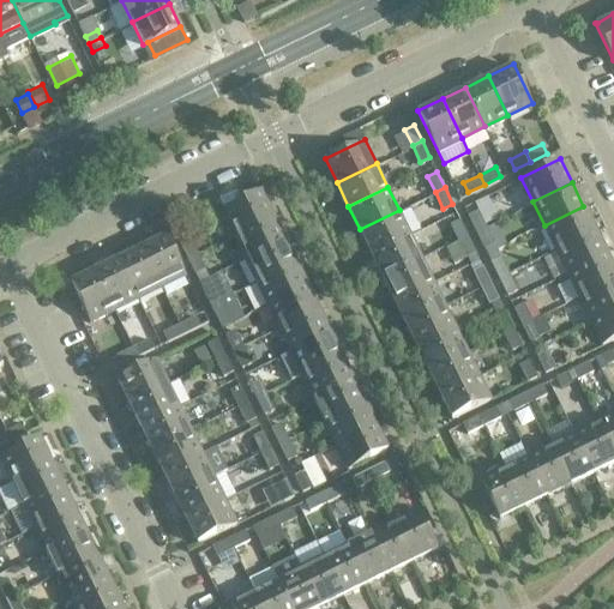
[(222,209),(233,234),(272,215),(260,190),(222,209)]
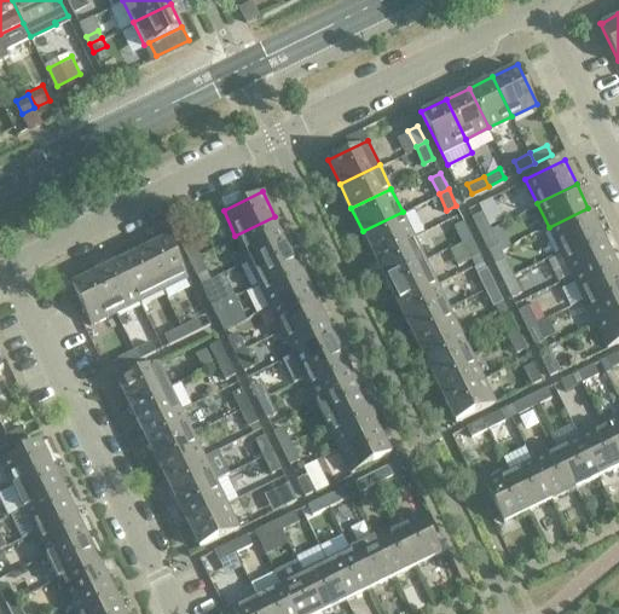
[(600,231),(588,208),(549,227),(560,250),(600,231)]
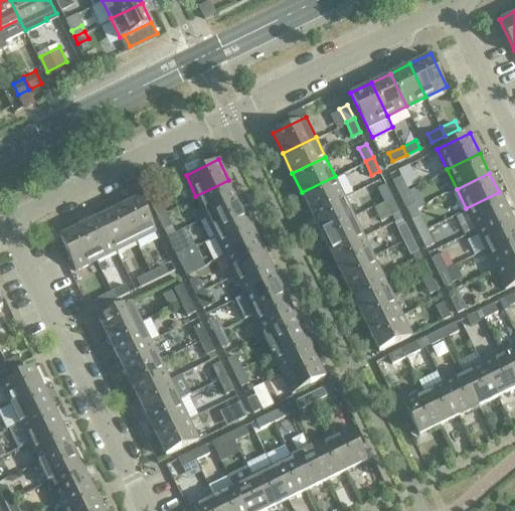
[(400,175),(392,179),(399,193),(407,189),(400,175)]
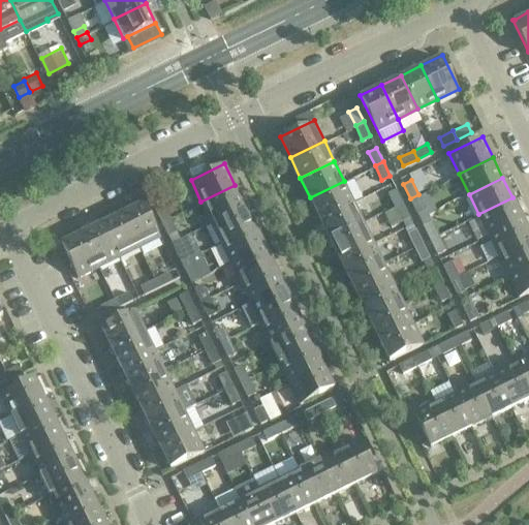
[(353,201),(344,181),(310,197),(319,217),(353,201)]
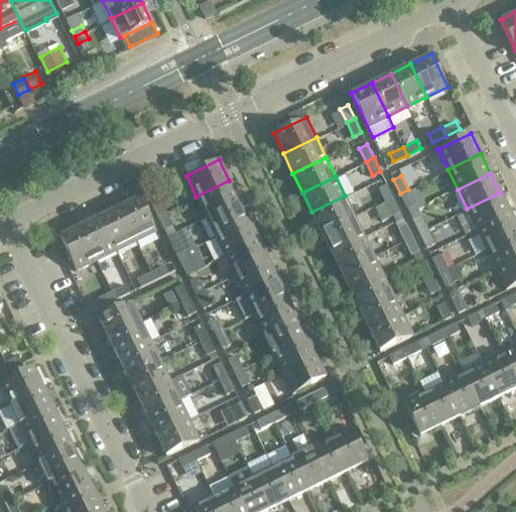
[(239,200),(229,180),(196,197),(206,216),(239,200)]
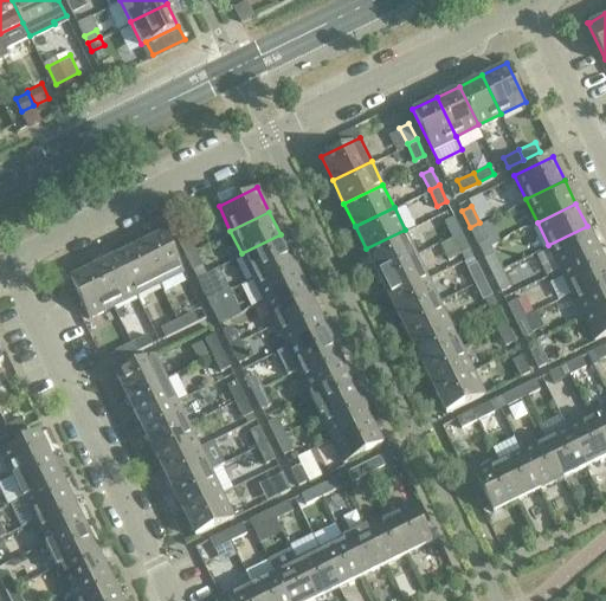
[(462,231),(453,214),(444,219),(452,236),(462,231)]
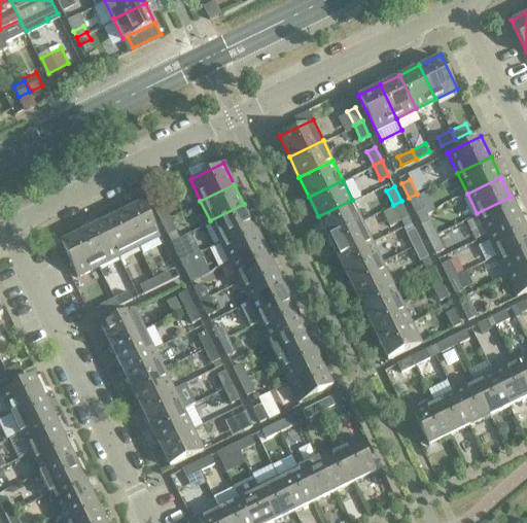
[(424,207),(417,194),(409,198),(416,211),(424,207)]
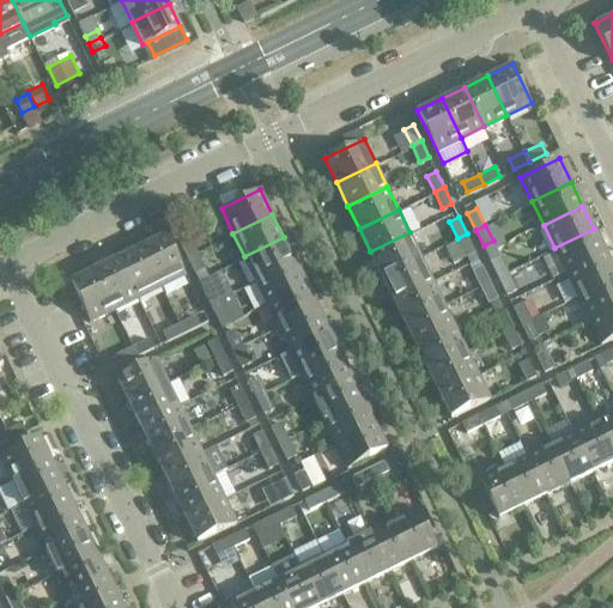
[(606,251),(594,229),(554,248),(566,271),(606,251)]
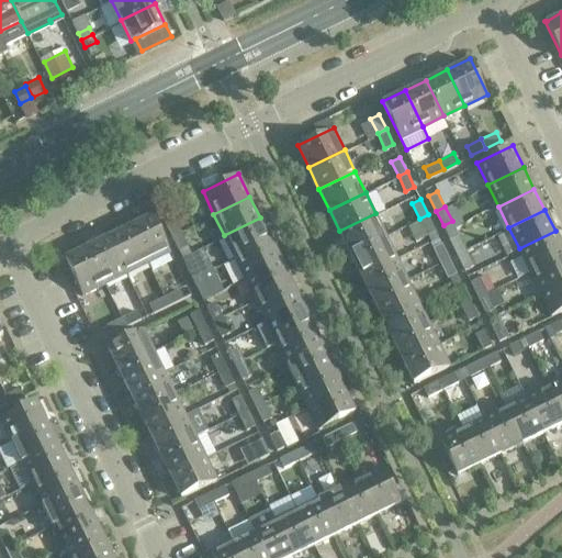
[(386,235),(375,213),(339,231),(350,253),(386,235)]
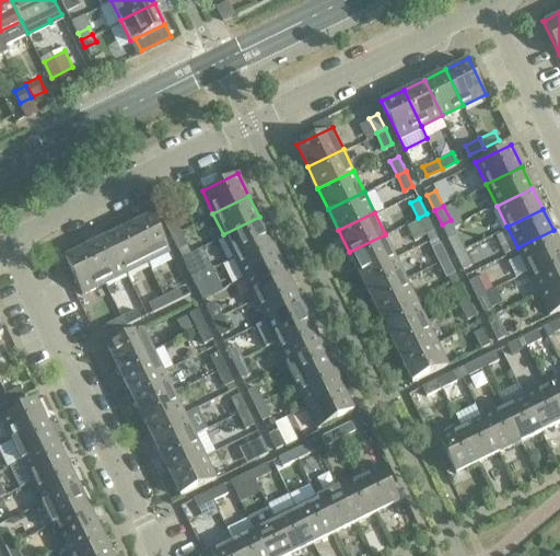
[(168,250),(151,213),(129,224),(147,261),(168,250)]
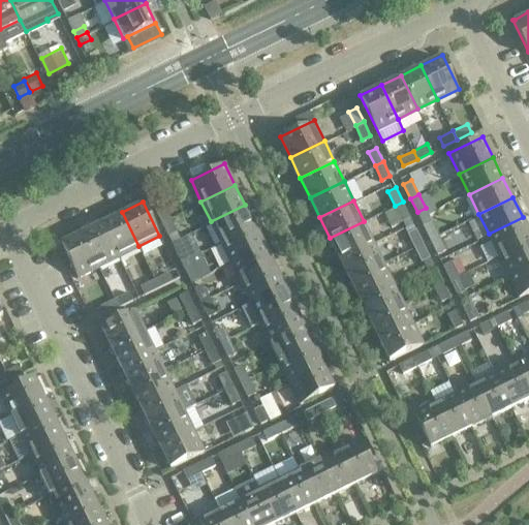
[(409,216),(403,202),(395,206),(401,220),(409,216)]
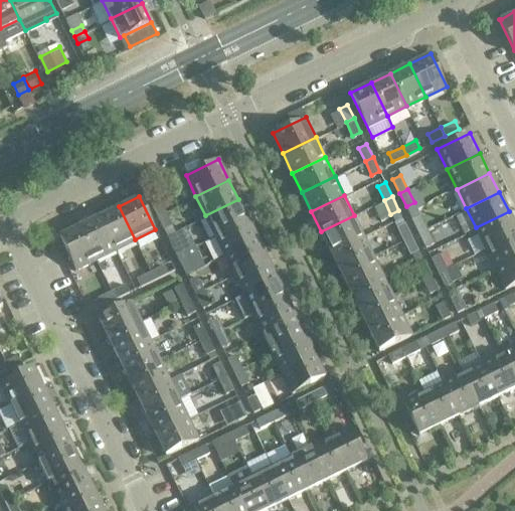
[(159,197),(151,201),(157,214),(166,210),(159,197)]
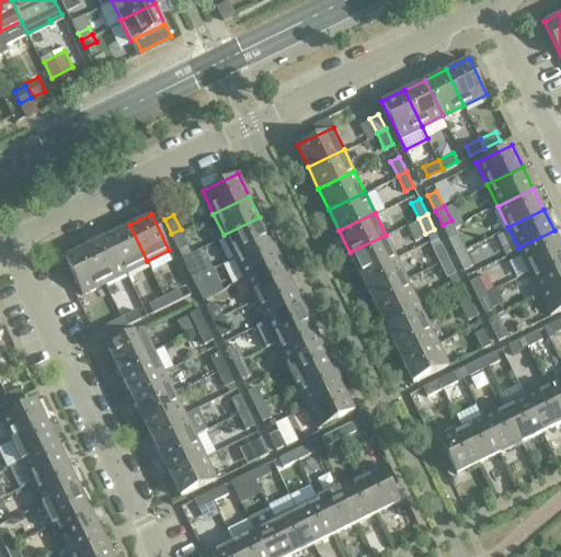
[(270,238),(260,217),(224,235),(233,256),(270,238)]
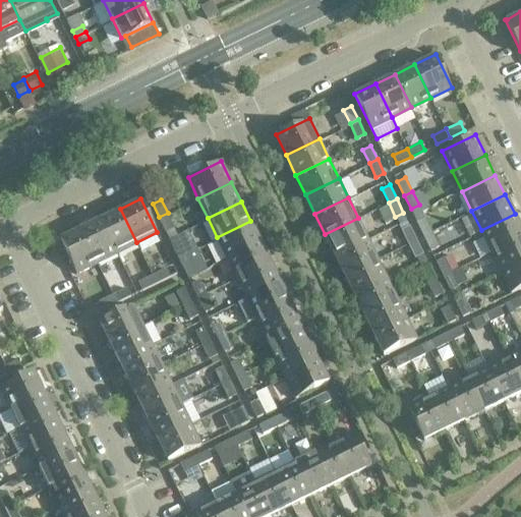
[(136,242),(120,209),(101,218),(117,251),(136,242)]
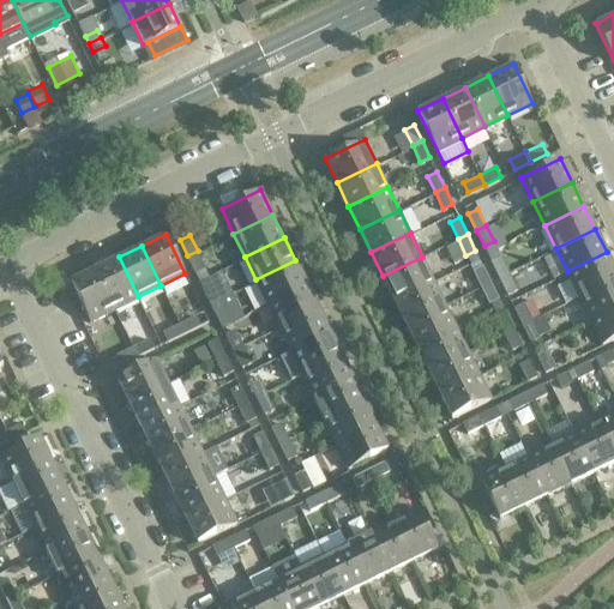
[(205,267),(198,251),(187,255),(196,272),(205,267)]
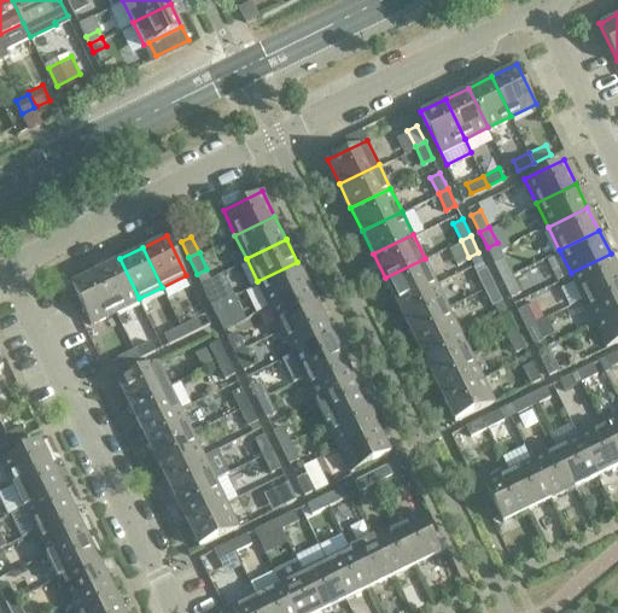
[(617,279),(617,269),(611,254),(571,273),(582,297),(617,279)]
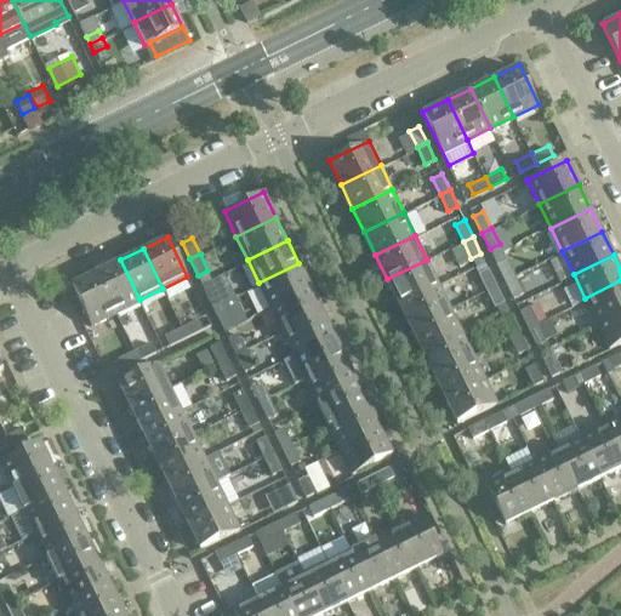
[(506,258),(496,263),(505,279),(514,274),(506,258)]
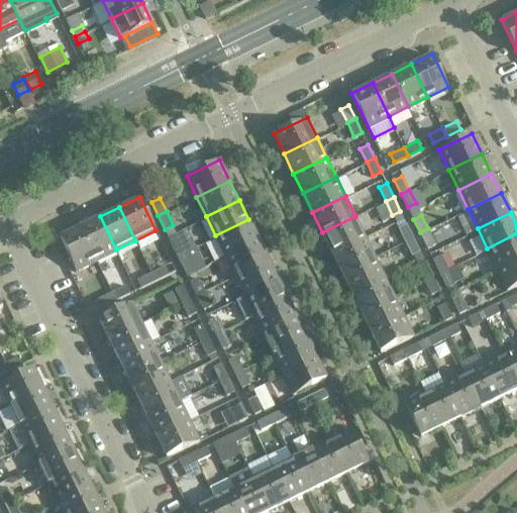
[(116,249),(100,216),(80,226),(96,260),(116,249)]
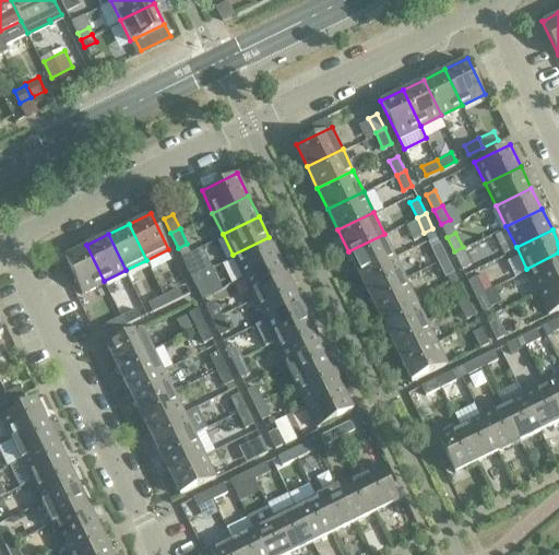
[(394,255),(384,234),(348,251),(358,272),(394,255)]
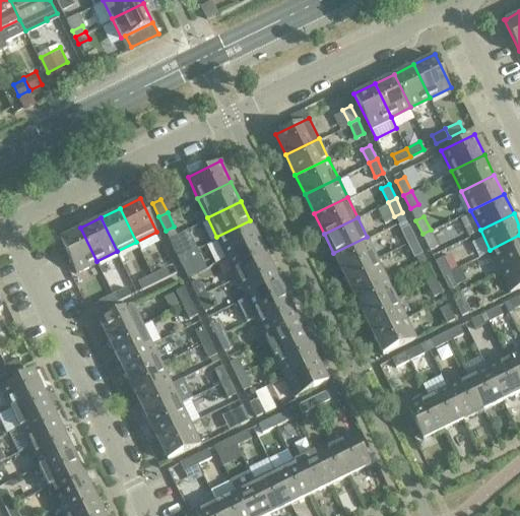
[(260,241),(250,220),(216,237),(226,257),(260,241)]
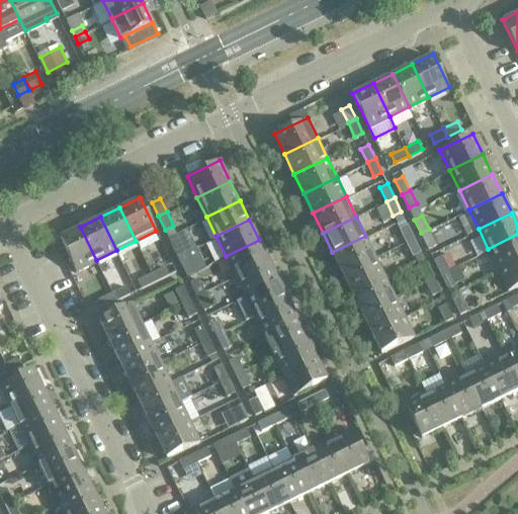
[(414,237),(407,223),(399,227),(406,241),(414,237)]
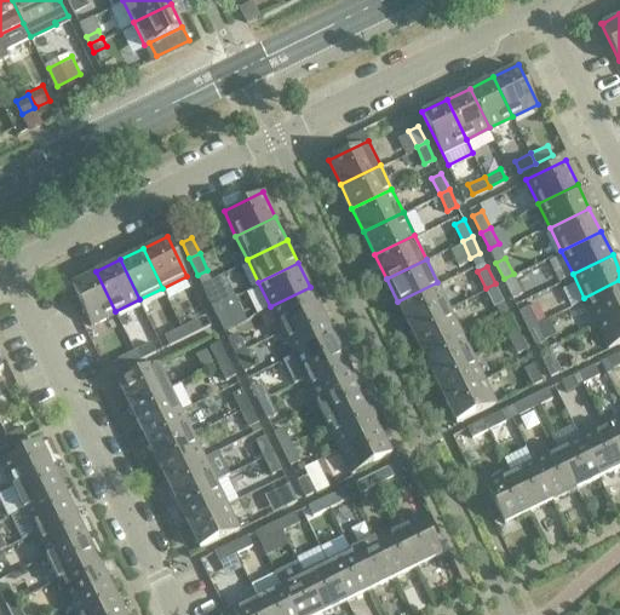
[(115,311),(96,271),(72,283),(91,323),(115,311)]
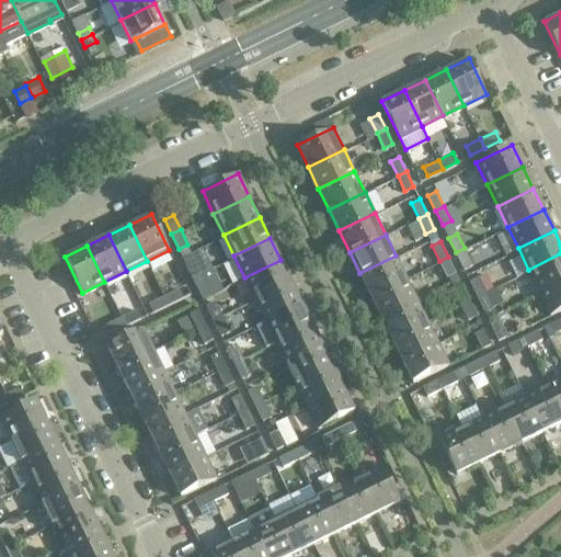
[(472,263),(465,248),(456,252),(464,268),(472,263)]
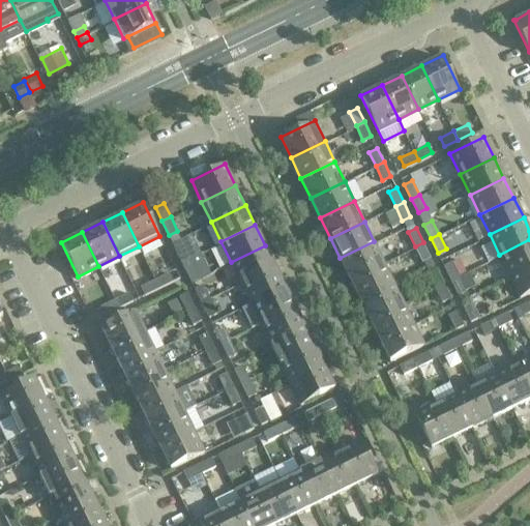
[(529,264),(529,239),(499,255),(509,274),(529,264)]
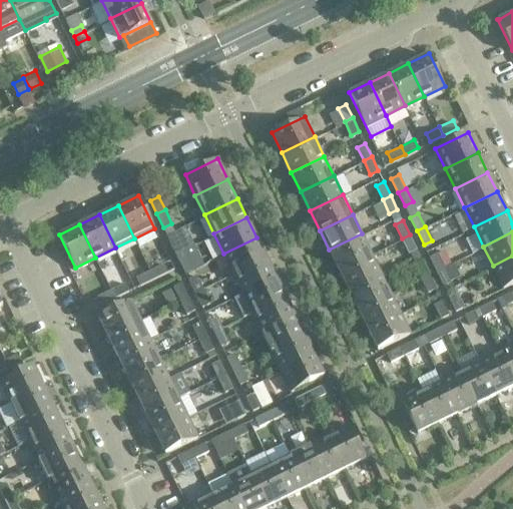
[(372,253),(362,233),(329,249),(339,270),(372,253)]
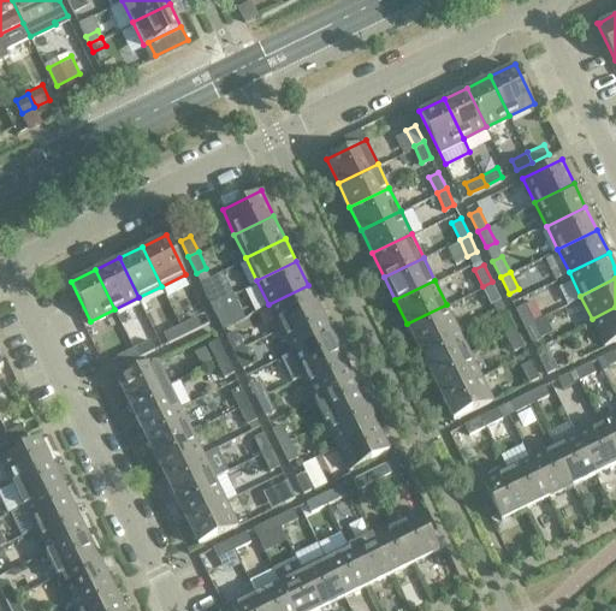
[(499,297),(492,282),(483,286),(490,302),(499,297)]
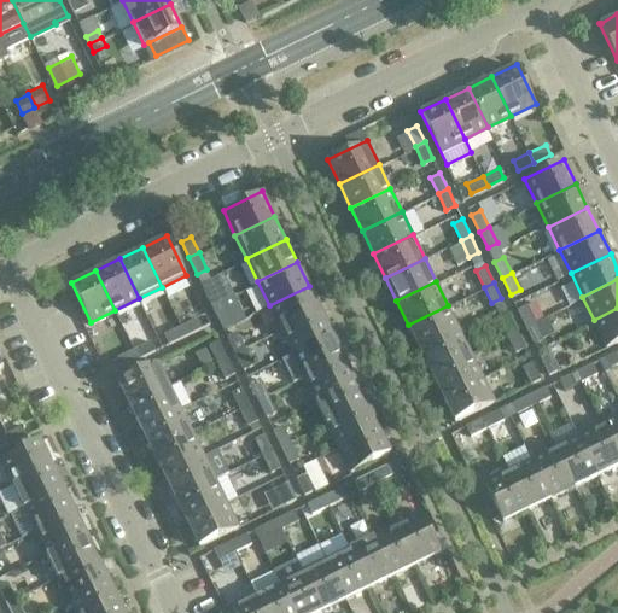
[(214,284),(204,287),(211,304),(222,299),(214,284)]
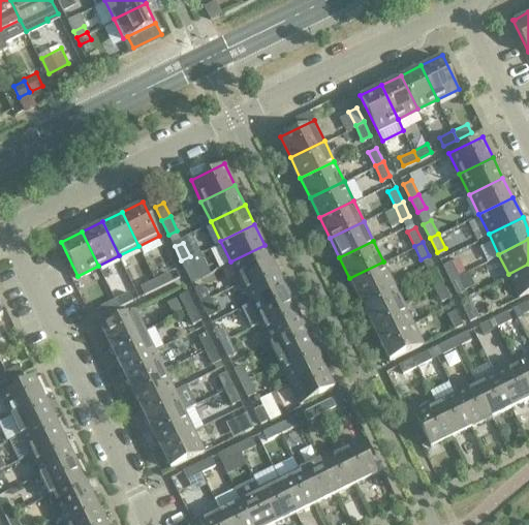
[(274,265),(265,245),(230,261),(241,281),(274,265)]
